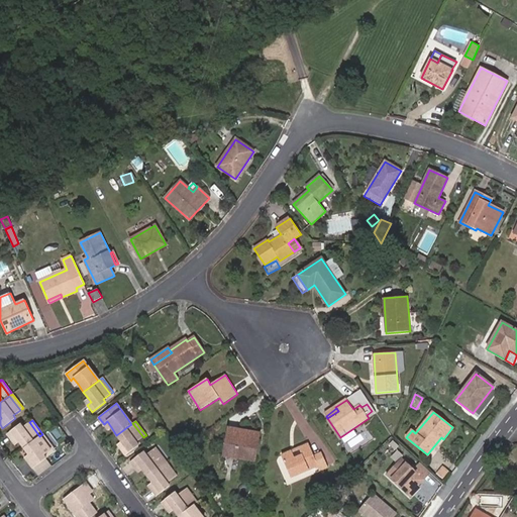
[(29,422),(22,427),(19,424),(7,434),(11,440),(15,437),(18,441),(23,448),(39,436),(29,422)]
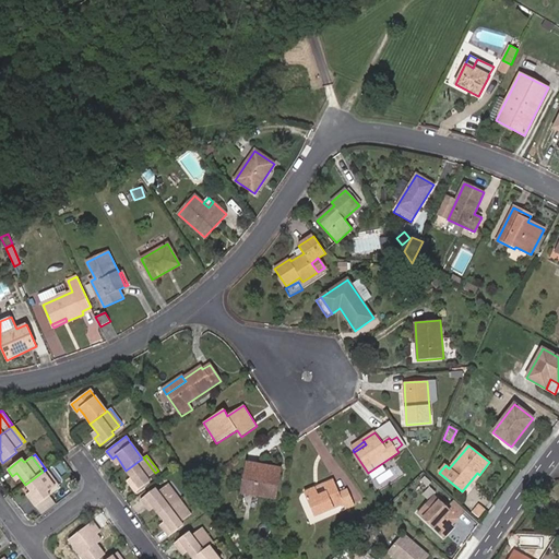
[(150,482),(147,478),(155,473),(143,458),(142,459),(126,471),(131,478),(134,483),(131,485),(135,492),(150,482)]
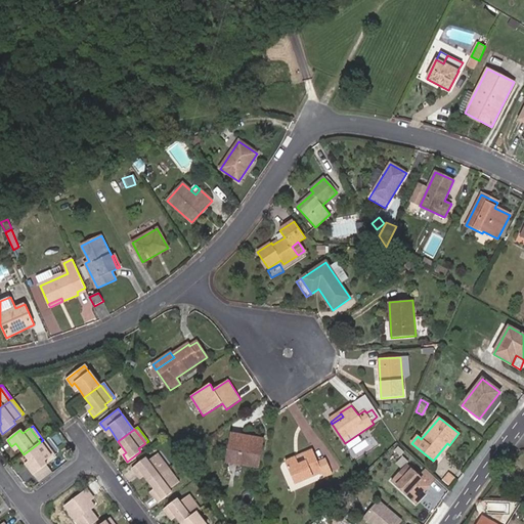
[(57,431),(45,439),(55,453),(68,445),(57,431)]
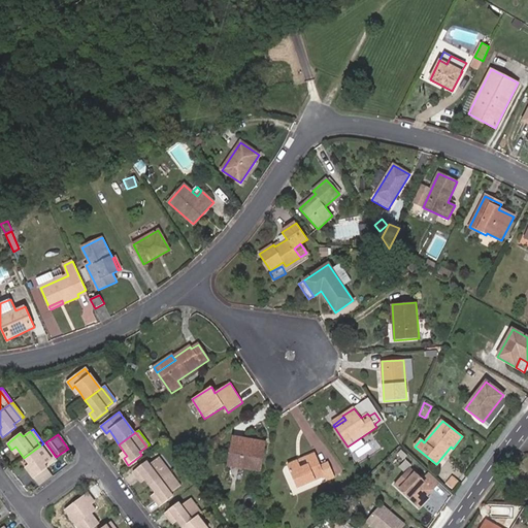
[(259,470),(264,442),(234,437),(229,465),(259,470)]
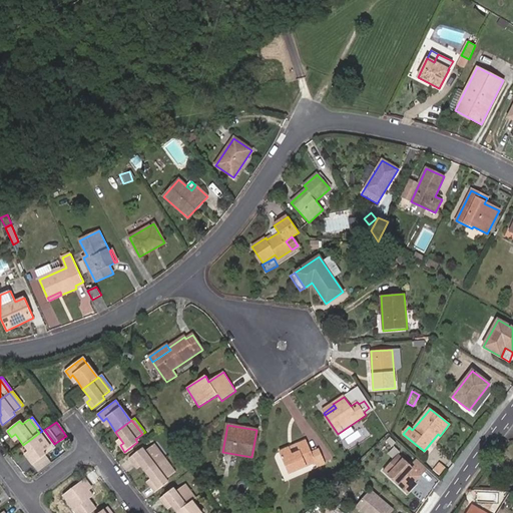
[(39,433),(50,447),(53,445),(42,431),(39,433)]
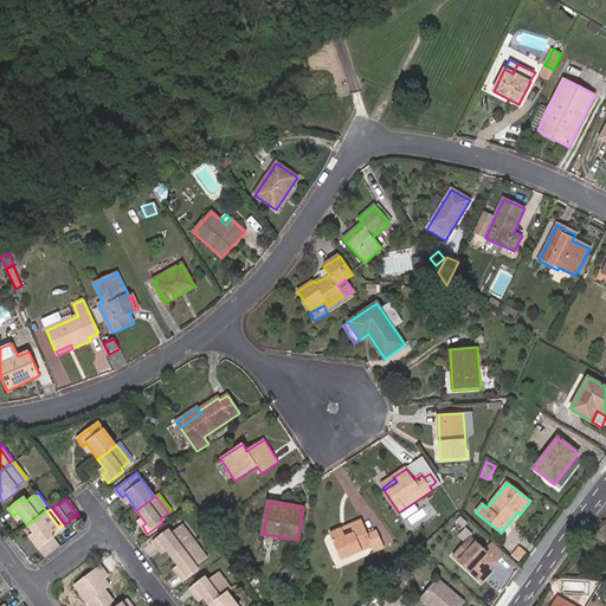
[(53,537),(51,534),(59,528),(46,511),(27,526),(34,534),(38,539),(33,542),(38,549),(53,537)]
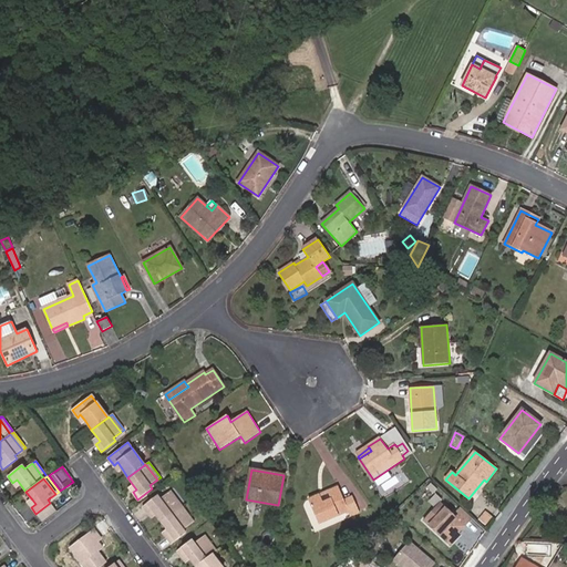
[(358,513),(352,497),(343,501),(338,487),(330,491),(332,497),(321,503),(319,495),(310,500),(320,523),(348,511),(350,516),(358,513)]
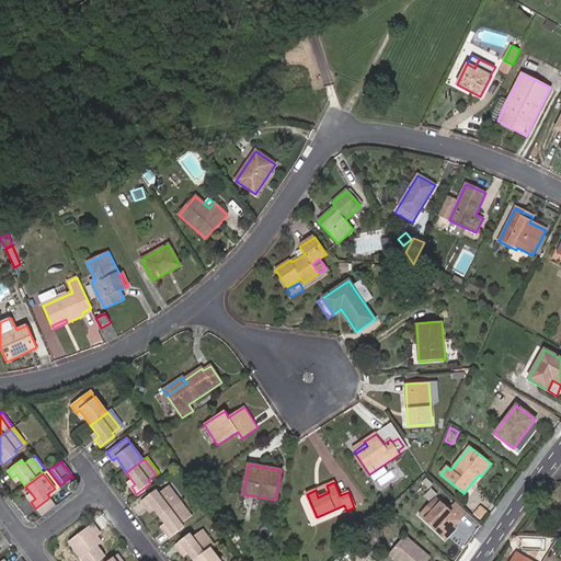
[(169,485),(165,489),(178,504),(181,501),(169,485)]
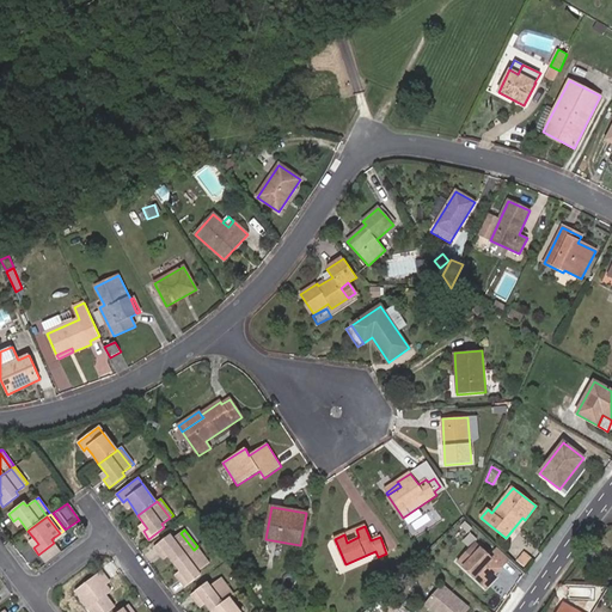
[(181,533),(172,539),(170,536),(154,548),(160,555),(165,551),(169,556),(175,563),(194,550),(181,533)]
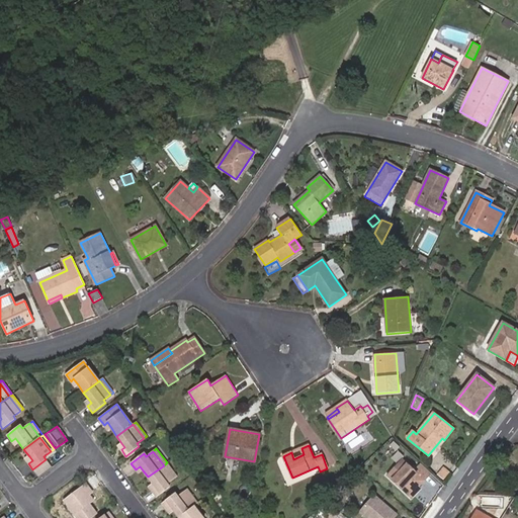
[(395,464),(402,457),(397,451),(390,458),(395,464)]
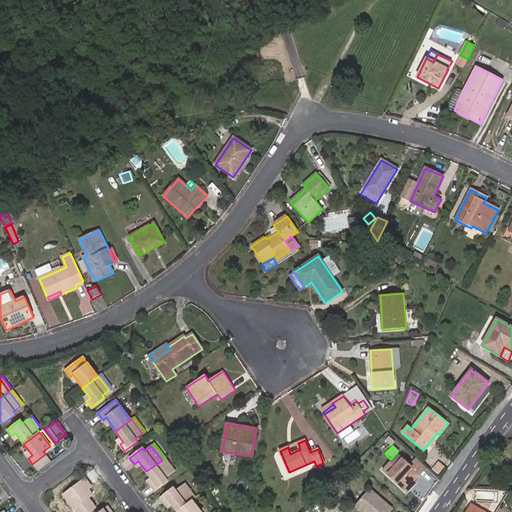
[(426,468),(415,458),(409,465),(397,454),(382,470),(405,491),(413,481),(426,468)]
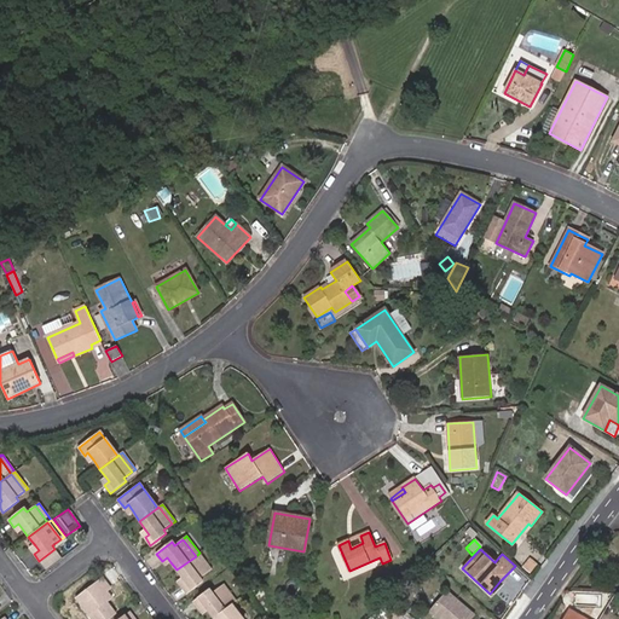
[(196,556),(208,572),(212,570),(200,553),(196,556)]
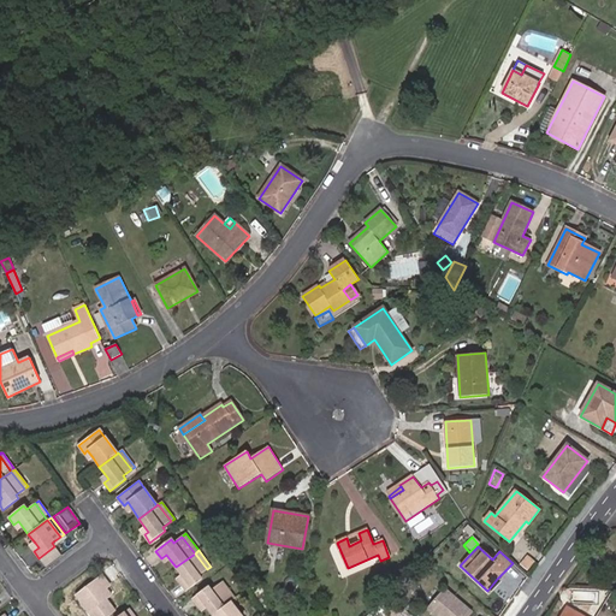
[(202,580),(199,576),(207,569),(195,554),(176,567),(182,575),(185,580),(181,584),(187,592),(202,580)]
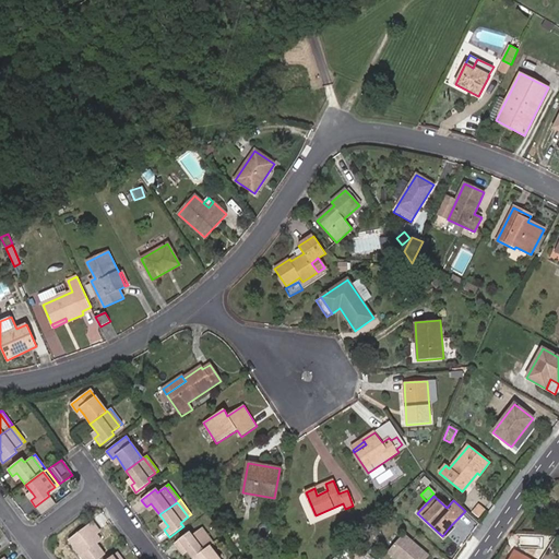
[(478,516),(484,510),(478,506),(473,512),(478,516)]
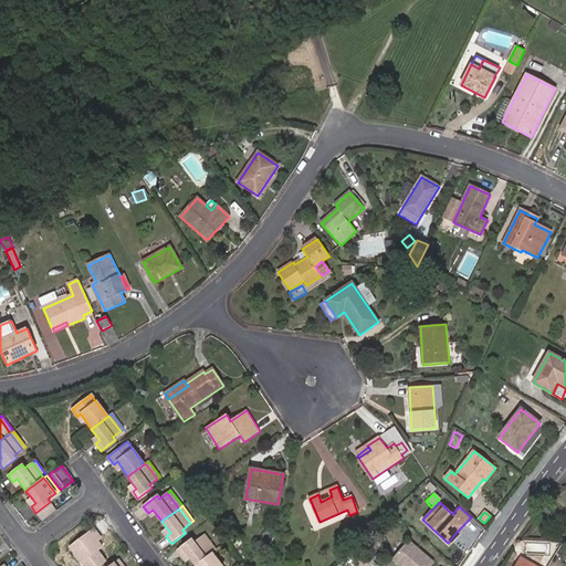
[(101,565),(106,562),(97,552),(103,547),(95,538),(93,536),(96,533),(93,528),(72,545),(85,561),(82,563),(83,565),(101,565)]
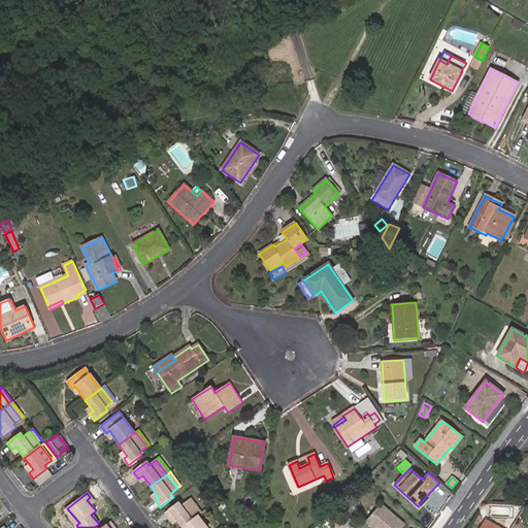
[(428,498),(426,496),(418,506),(420,508),(428,498)]
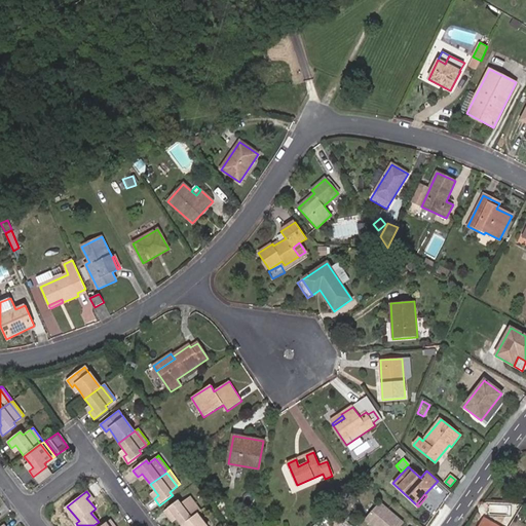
[(190,496),(187,499),(198,514),(201,511),(190,496)]
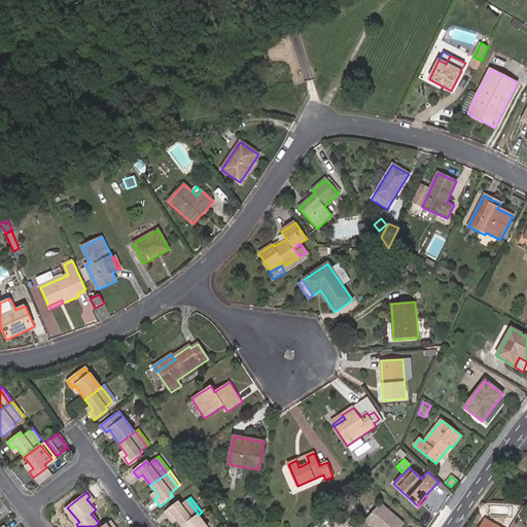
[(187,500),(180,505),(178,502),(165,512),(170,519),(174,516),(177,520),(182,526),(198,515),(199,515),(187,500)]
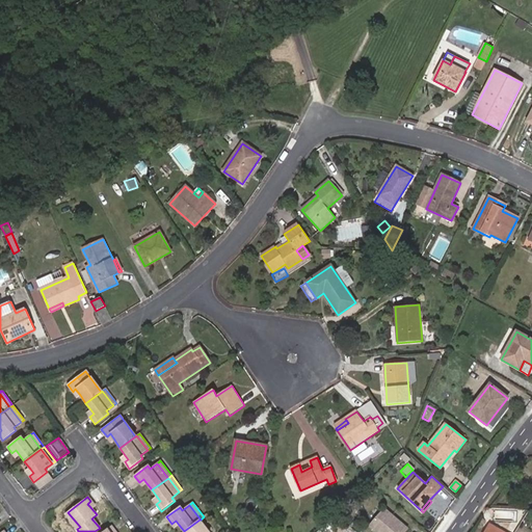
[(405,531),(407,529),(383,509),(369,526),(376,531),(405,531)]
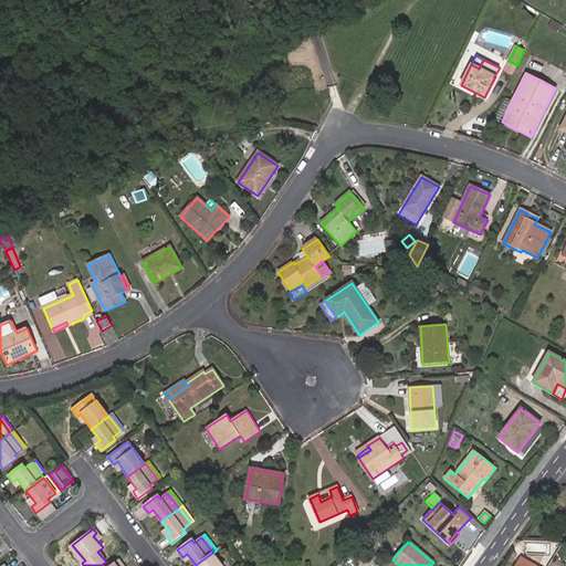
[(552,559),(562,543),(551,542),(544,554),(552,559)]
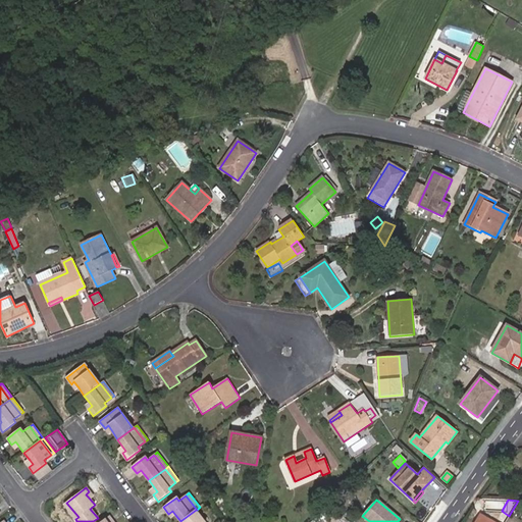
[(79,517),(66,503),(64,505),(75,519),(79,517)]
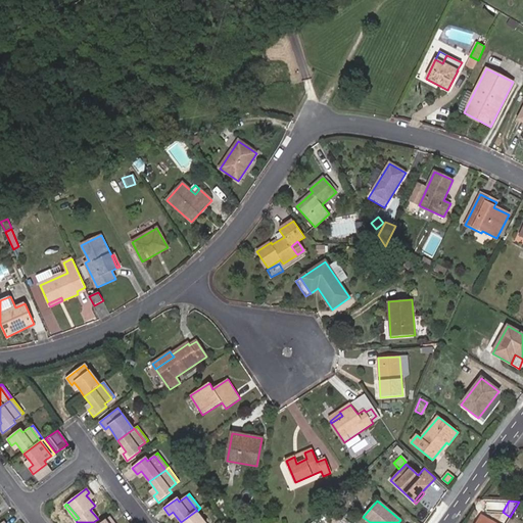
[(473,522),(479,512),(476,510),(470,520),(473,522)]
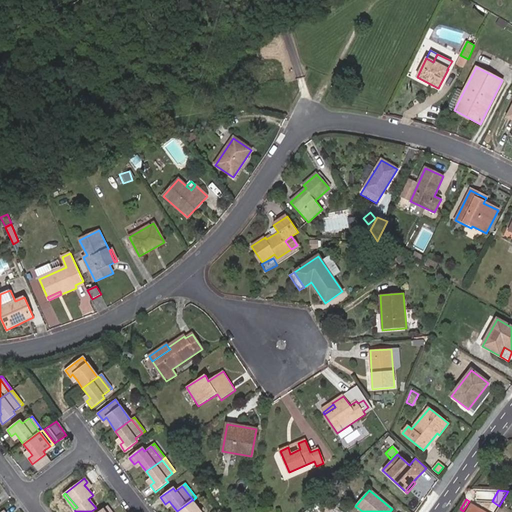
[(200,511),(192,500),(177,511),(200,511)]
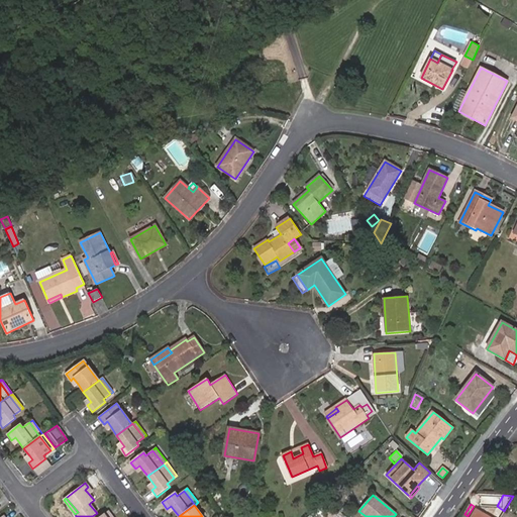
[(339,516),(341,516),(334,508),(324,516),(339,516)]
